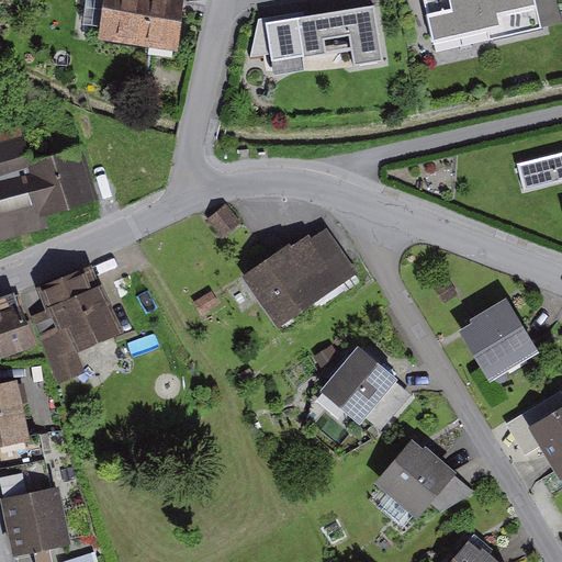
[(99,0),(91,35),(166,52),(177,0),(99,0)]
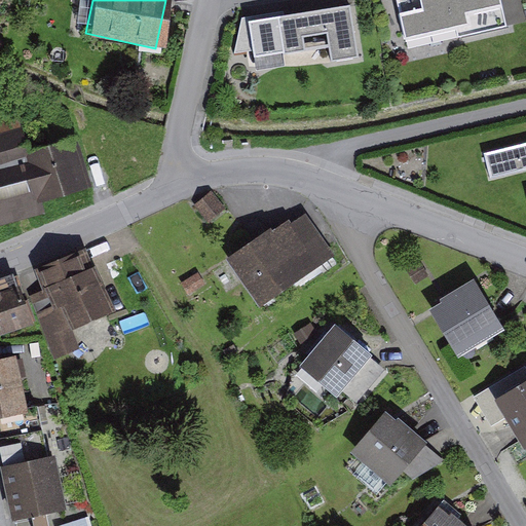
[(501,0),(411,0),(405,2),(417,46),(509,22),(501,0)]
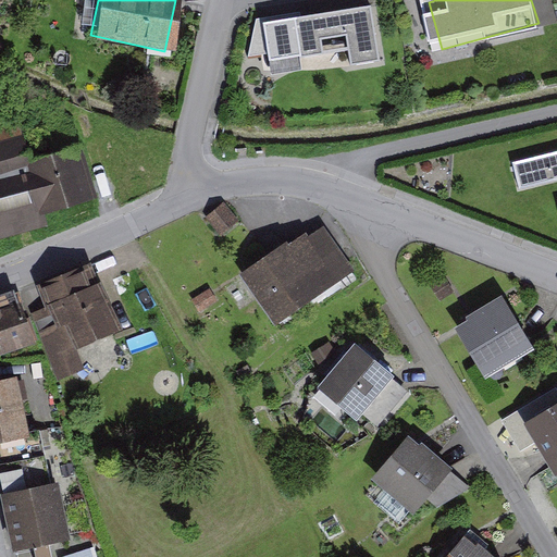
[(378,12),(271,27),(277,74),(384,58),(378,12)]
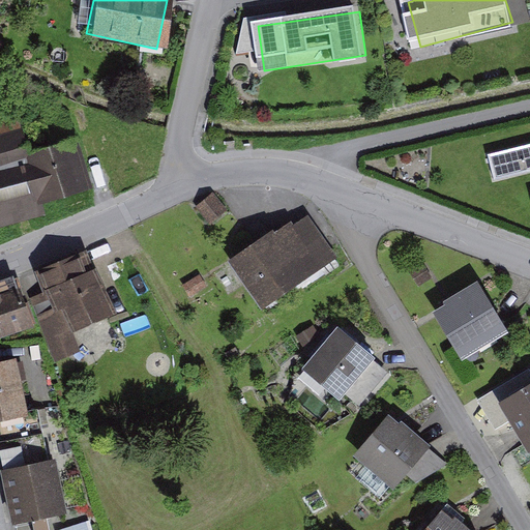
[(21,133),(0,140),(0,227),(93,190),(69,129),(26,147),(21,133)]
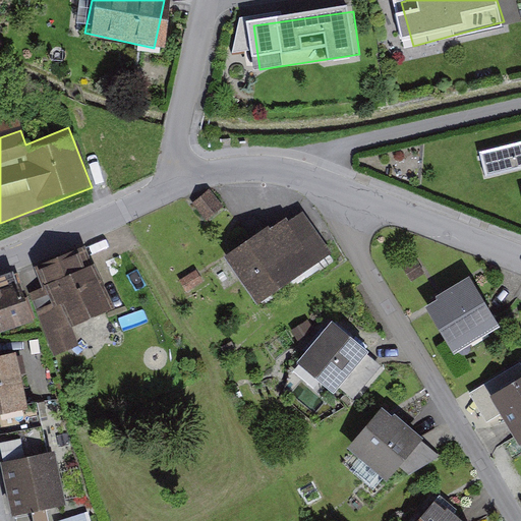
[(520,145),(483,154),(489,179),(520,171),(520,145)]
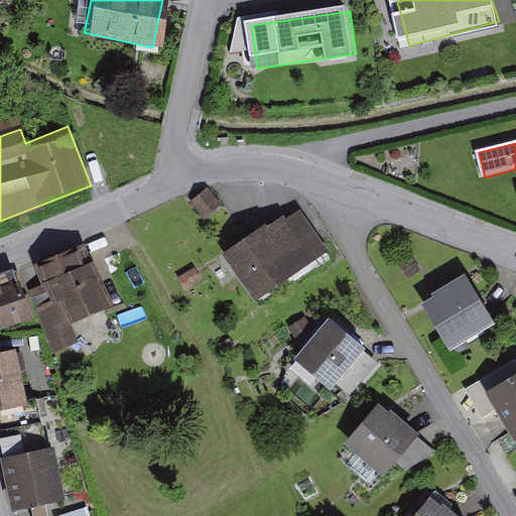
[(209,189),(191,203),(206,221),(223,207),(209,189)]
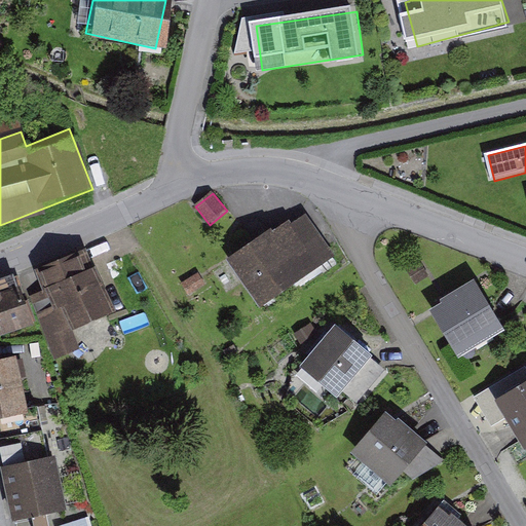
[(333,262),(303,219),(235,265),(265,309),(333,262)]
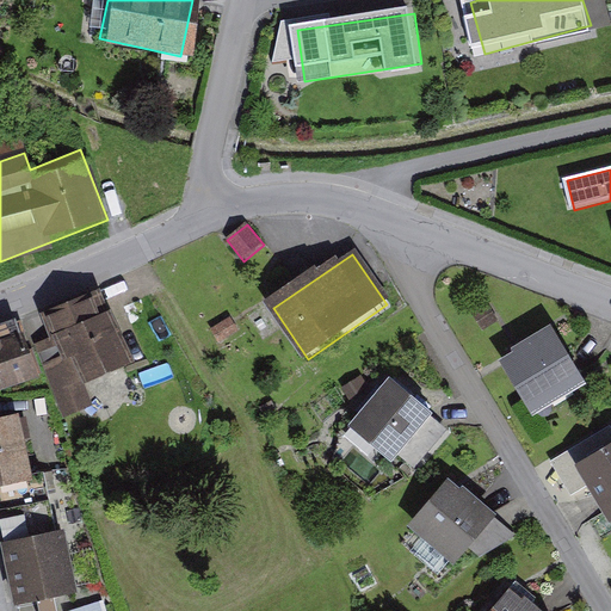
[(130,363),(104,300),(44,325),(51,340),(34,347),(65,420),(93,408),(82,383),(130,363)]
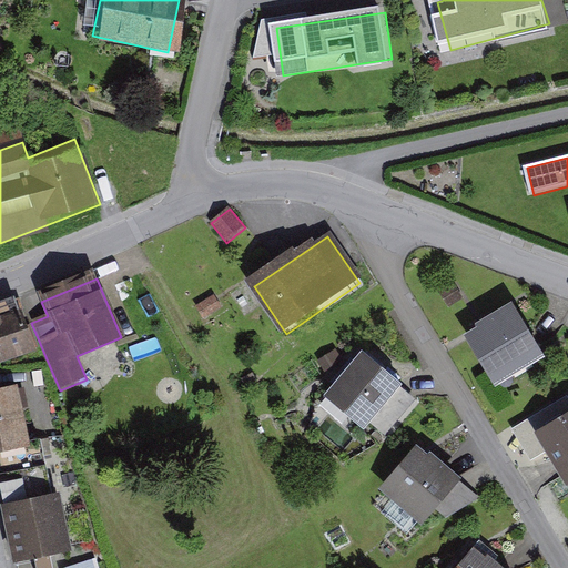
[(14,302),(0,307),(0,358),(32,346),(14,302)]
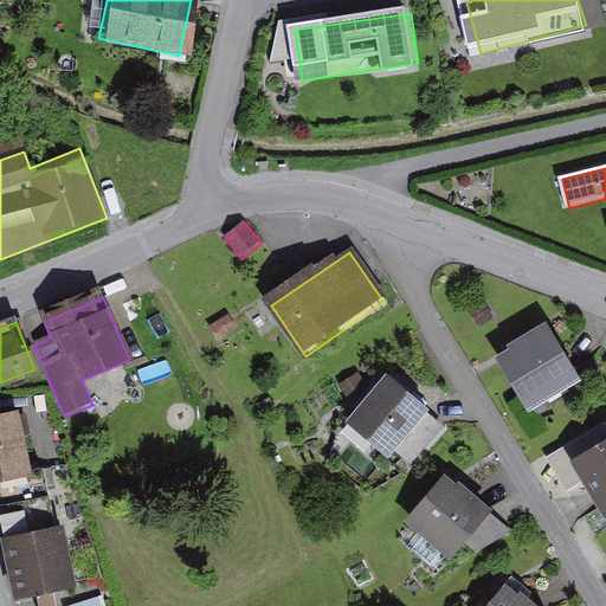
[(578,384),(547,336),(500,367),(530,414),(578,384)]
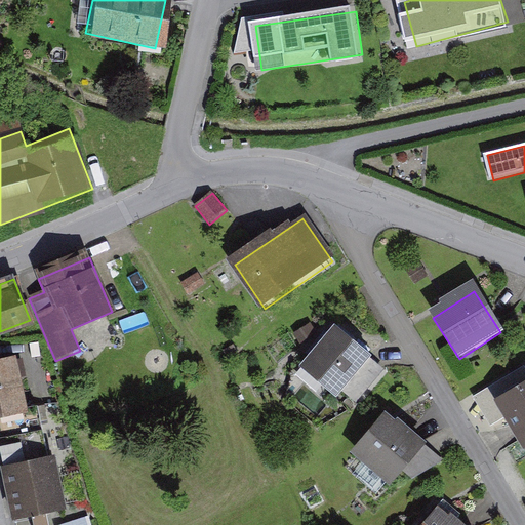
[(370,353),(333,325),(301,366),(338,394),(370,353)]
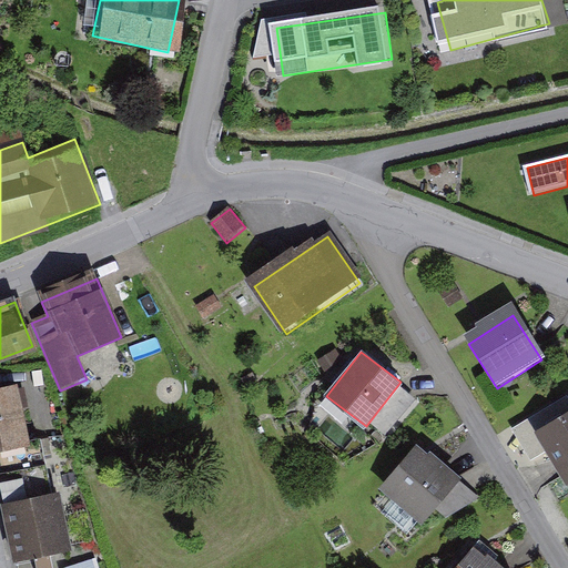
[(17,393),(0,395),(0,458),(28,454),(17,393)]
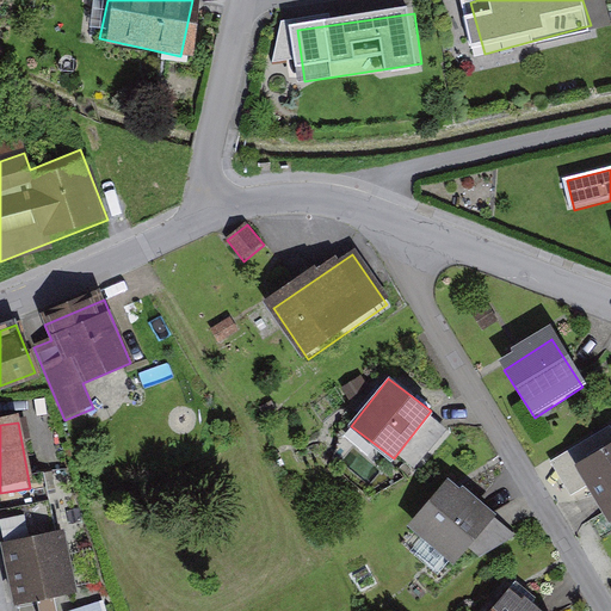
[(610,530),(610,445),(586,462),(568,473),(608,532),(610,530)]
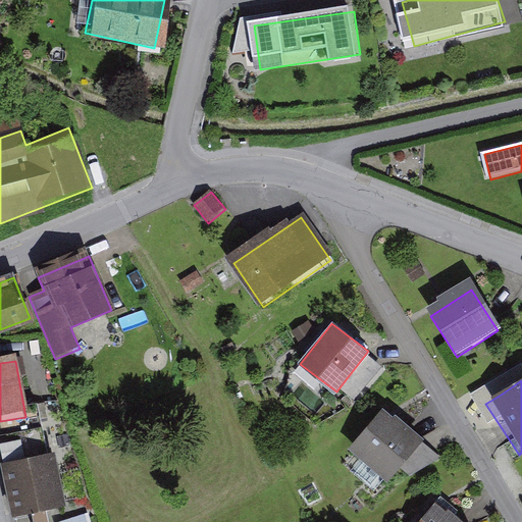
[(418,433),(381,405),(350,446),(386,474),(418,433)]
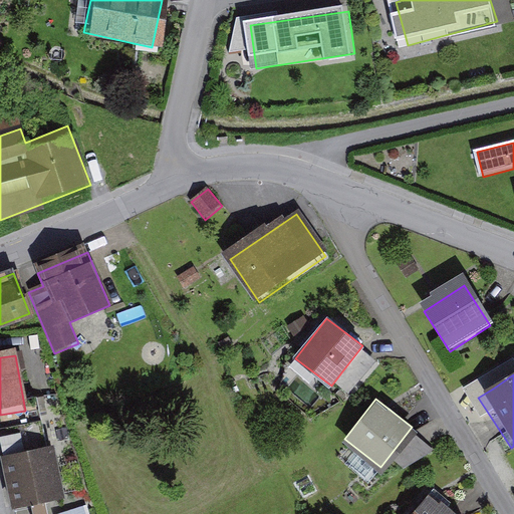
[(52,443),(4,453),(15,507),(63,497),(52,443)]
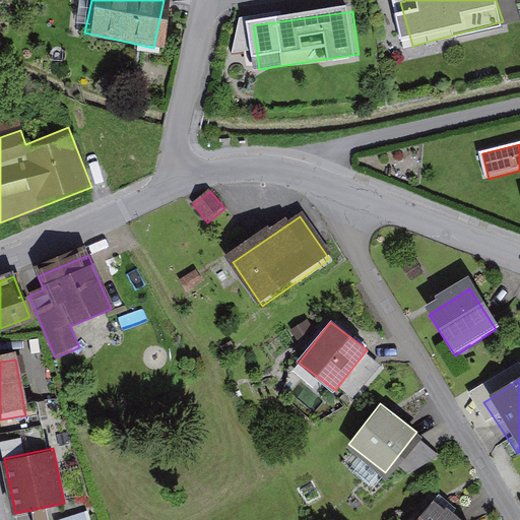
[(467,519),(433,493),(410,519),(467,519)]
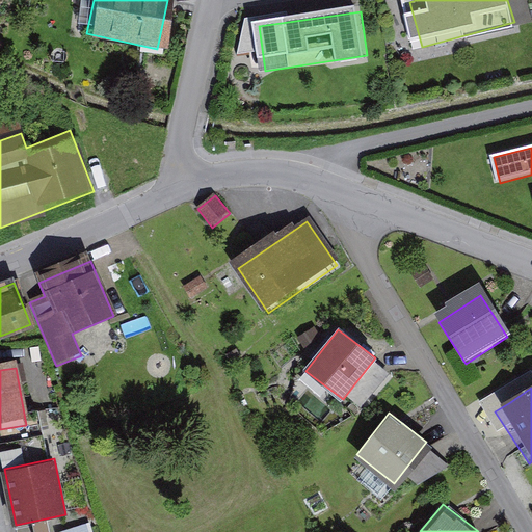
[(91,531),(89,522),(58,531),(57,531),(91,531)]
